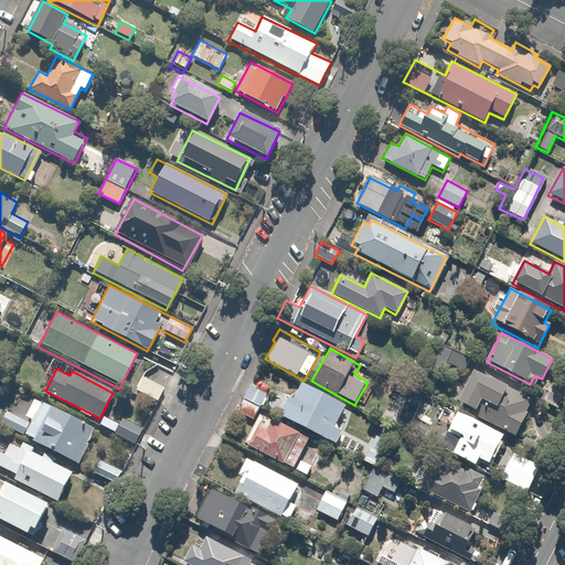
[(166,383),(146,372),(135,391),(156,402),(166,383)]
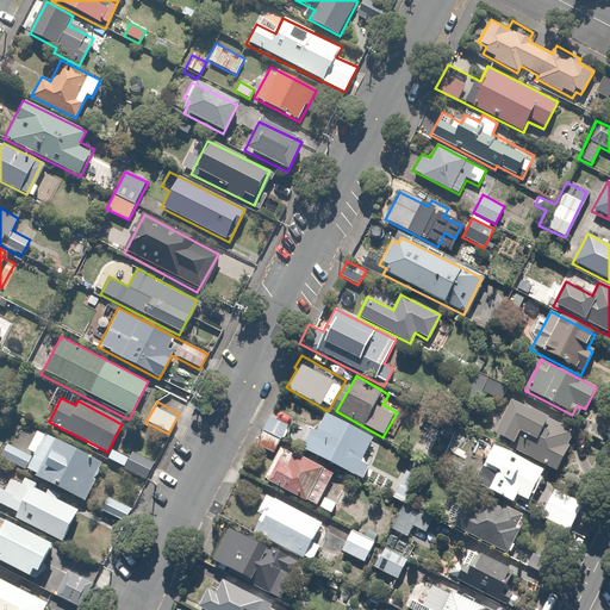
[(573,434),(509,402),(491,439),(554,471),(573,434)]
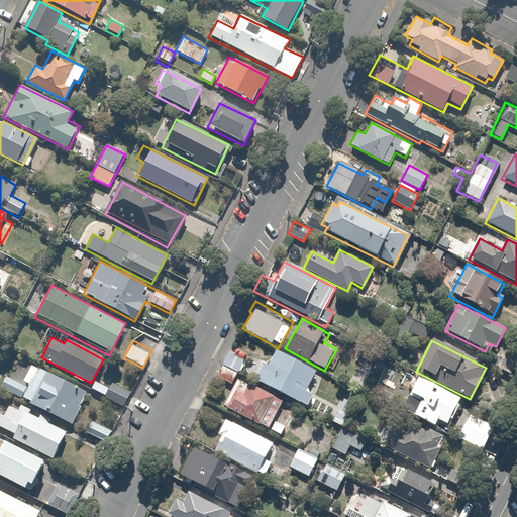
[(321,377),(275,351),(267,367),(262,364),(253,380),(306,407),(321,377)]
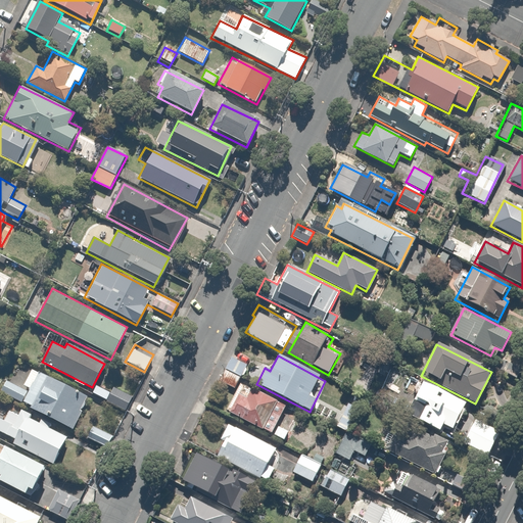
[(245,367),(231,359),(220,379),(234,387),(245,367)]
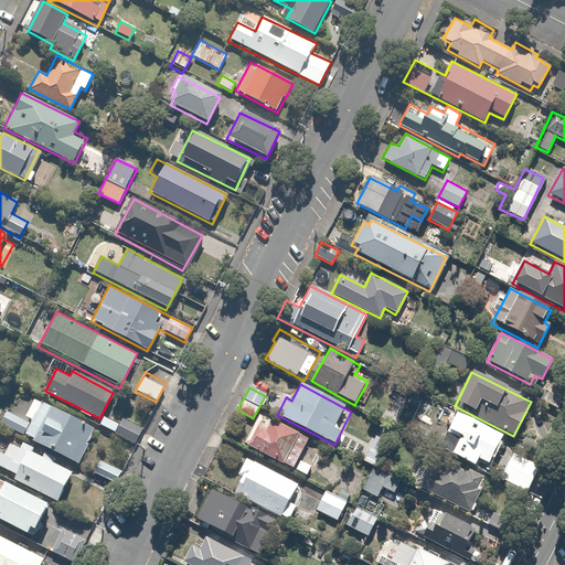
[(94,429),(34,400),(25,417),(7,408),(0,420),(0,427),(76,466),(94,429)]
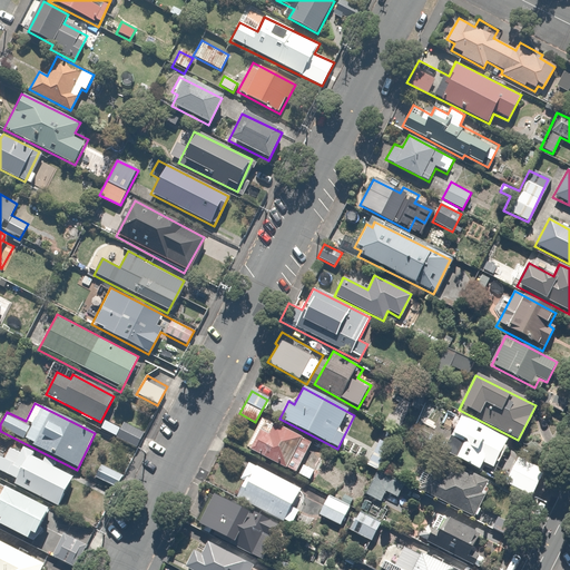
[(508,439),(457,413),(450,428),(454,430),(451,436),(462,442),(453,460),(479,473),(483,463),(494,469),(497,464),(503,469),(513,449),(505,444),(508,439)]
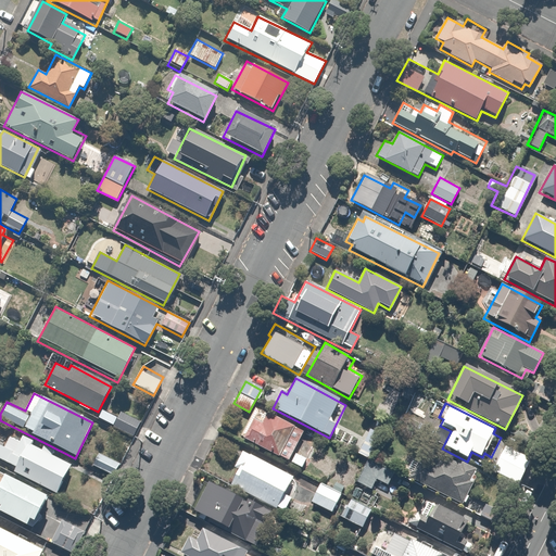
[(302,433),(255,407),(239,437),(298,468),(306,453),(295,446),(302,433)]
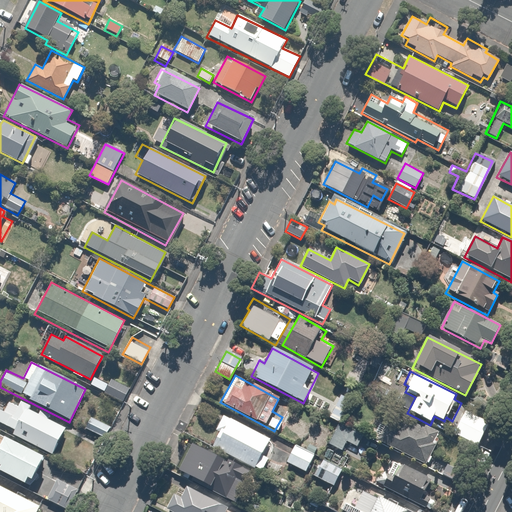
[(130,389),(111,379),(105,391),(124,401),(130,389)]
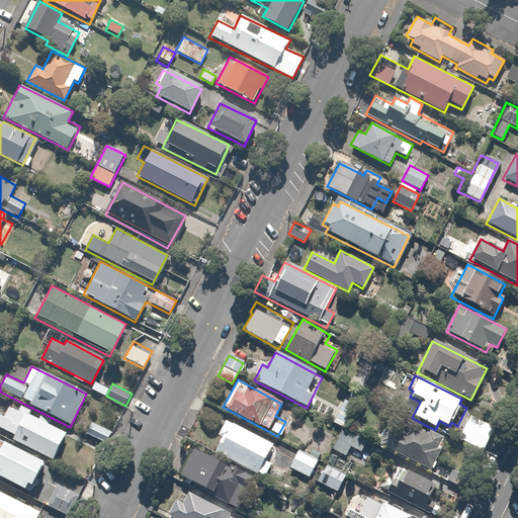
[(0,428),(14,436),(12,441),(52,461),(67,430),(19,407),(18,409),(9,405),(3,417),(0,415),(0,428)]
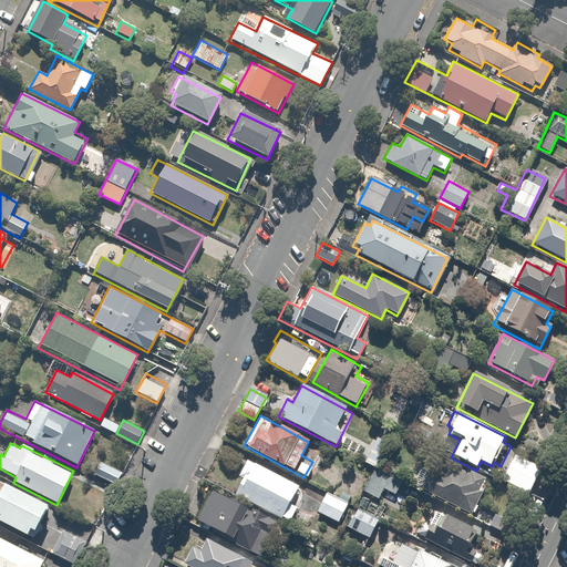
[(301,486),(246,459),(237,477),(243,481),(235,496),(302,531),(316,504),(297,495),(301,486)]
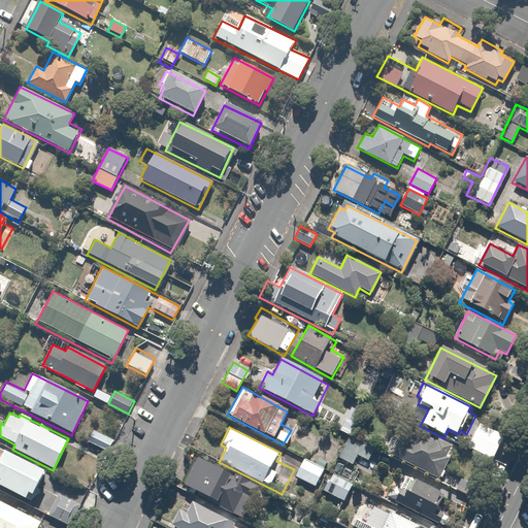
[(114,439),(96,430),(91,440),(109,451),(114,439)]
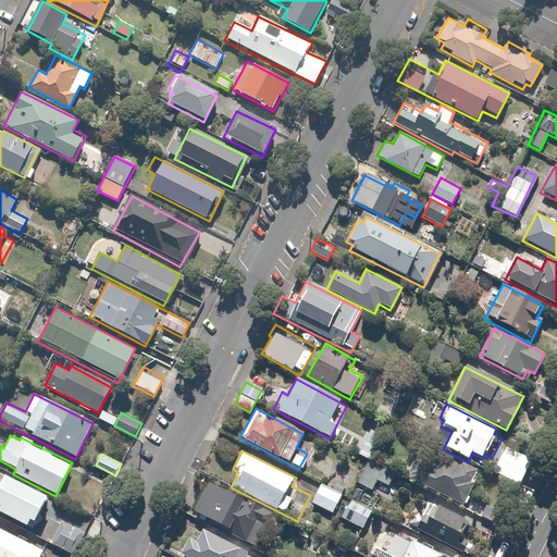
[(481,473),(445,454),(437,468),(419,458),(408,477),(461,507),(481,473)]
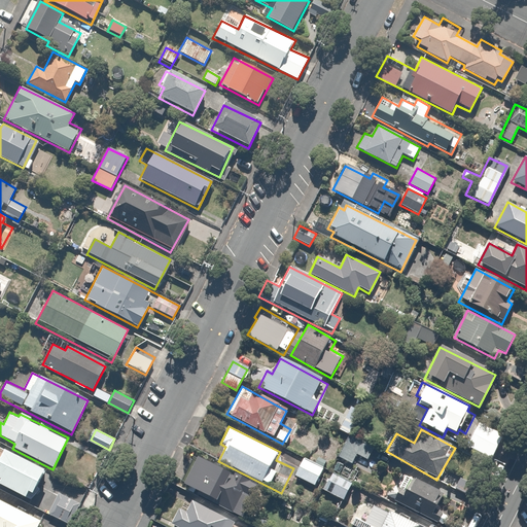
[(347,435),(336,456),(351,464),(356,455),(369,461),(374,450),(347,435)]
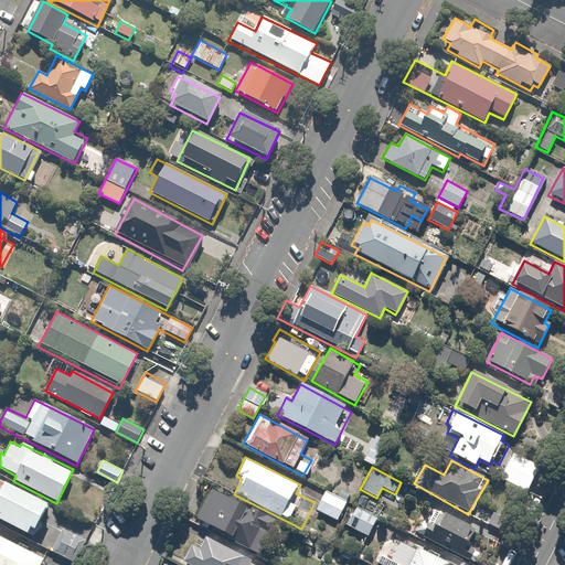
[(513,470),(507,483),(526,494),(533,481),(513,470)]
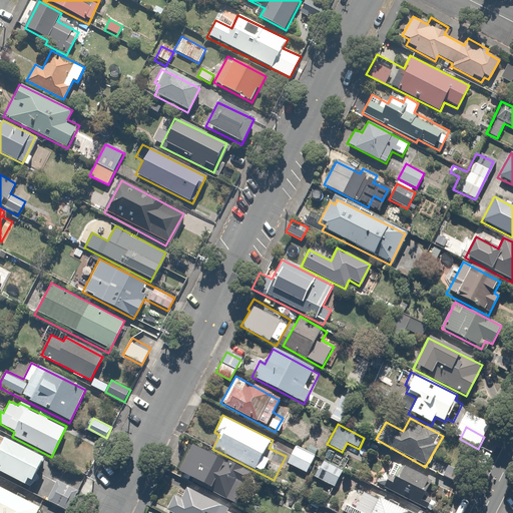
[(43,459),(0,437),(0,474),(29,488),(43,459)]
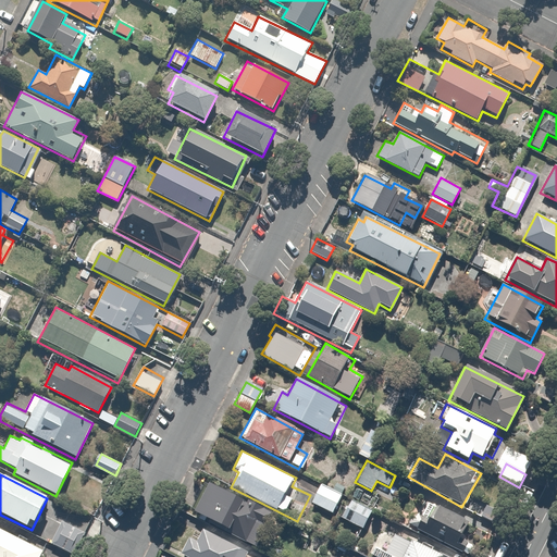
[(203,479),(187,508),(252,546),(272,514),(249,500),(247,504),(203,479)]
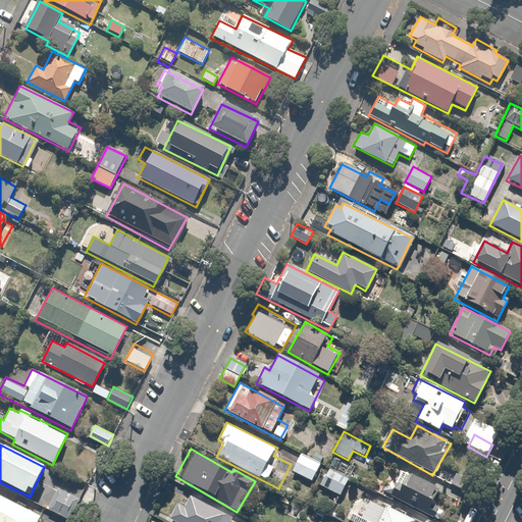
[(318,463),(300,454),(290,473),(308,482),(318,463)]
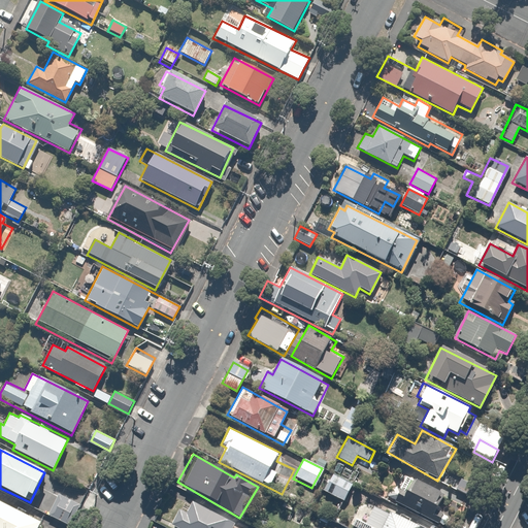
[(352,486),(331,474),(322,491),(343,502),(352,486)]
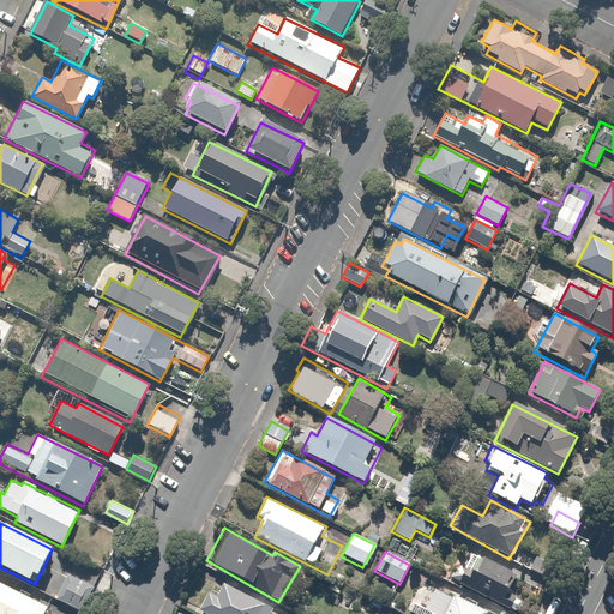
[(479,557),(474,566),(458,559),(449,578),(491,600),(509,609),(524,581),(479,557)]
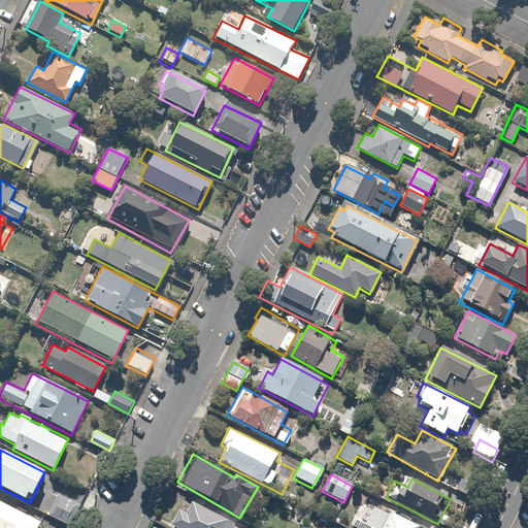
[(0,527),(38,527),(41,523),(0,501),(0,527)]
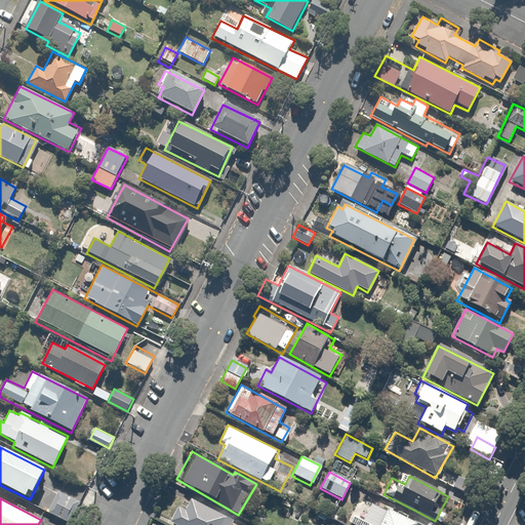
[(426,524),(372,498),(363,518),(354,513),(348,524),(426,524)]
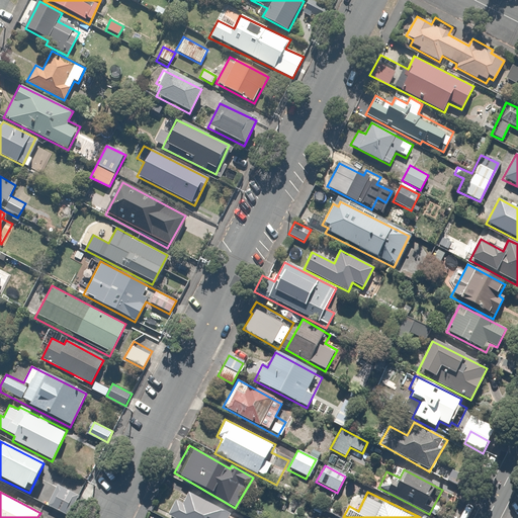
[(228,517),(231,514),(188,493),(182,504),(175,501),(167,516),(171,517),(228,517)]
